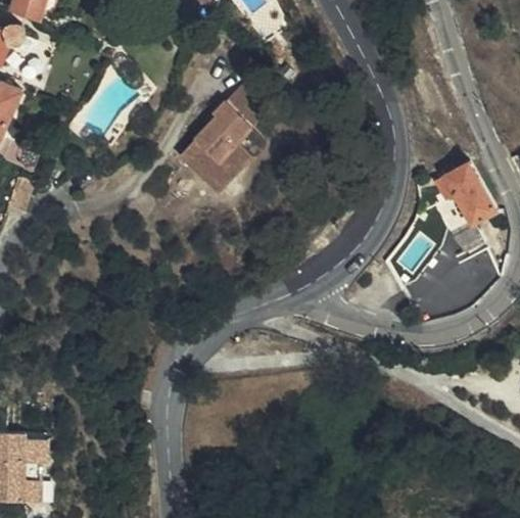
[(14,0),(0,0),(0,4),(11,9),(14,0)]
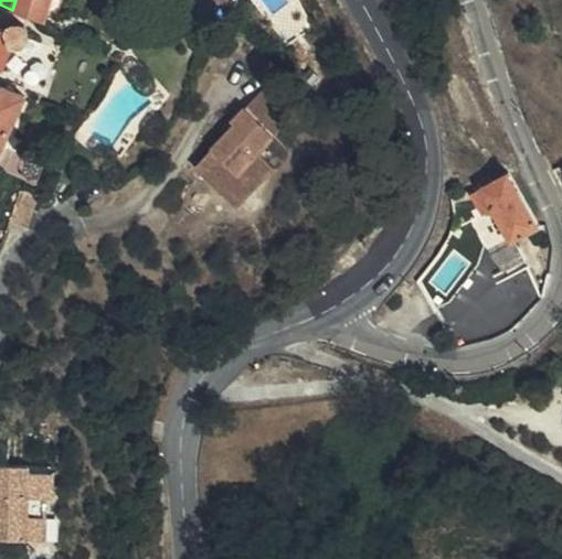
[(16,0),(12,10),(12,13),(40,23),(46,0),(16,0)]
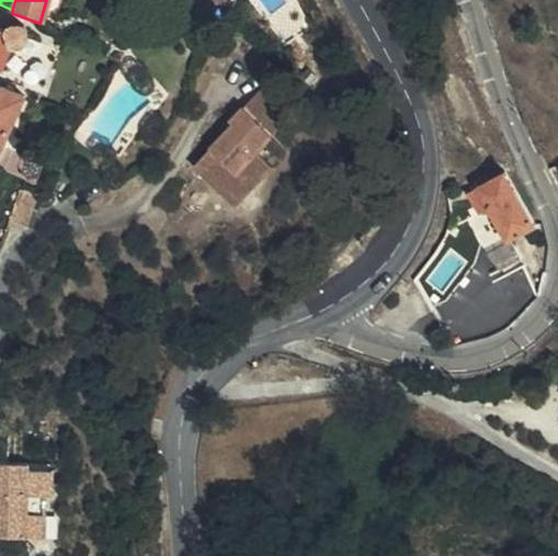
[(0,162),(9,167),(30,114),(0,101),(0,76),(9,52),(13,52),(20,48),(23,44),(24,38),(22,32),(16,29),(9,27),(3,29),(0,34),(0,162)]
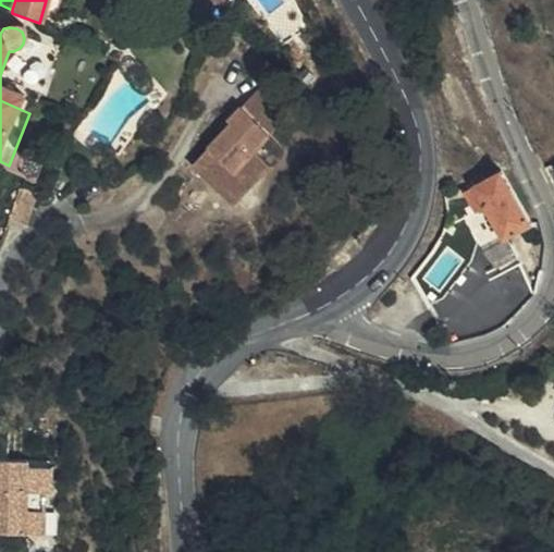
[(248,150),(281,113),(251,90),(226,119),(230,123),(188,168),(229,204),(265,166),(248,150)]
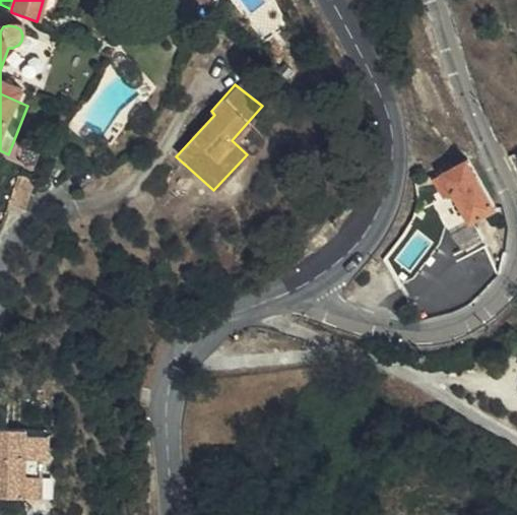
[(496,214),(496,209),(467,165),(441,181),(453,200),(470,231),(496,214)]
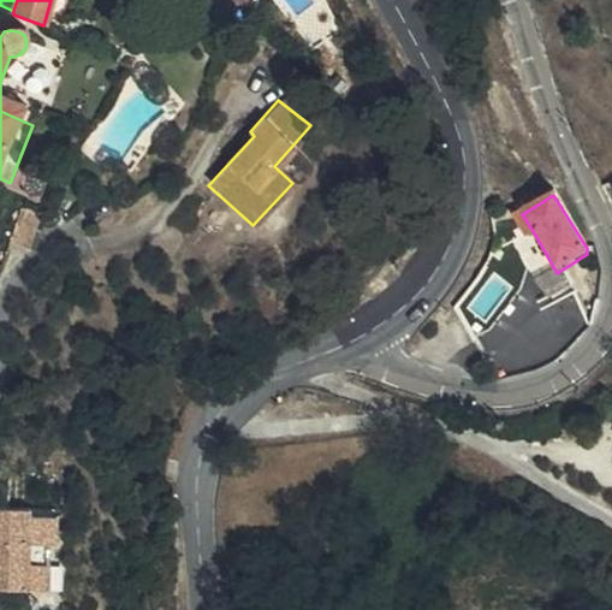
[(536,237),(522,214),(510,221),(524,246),(536,237)]
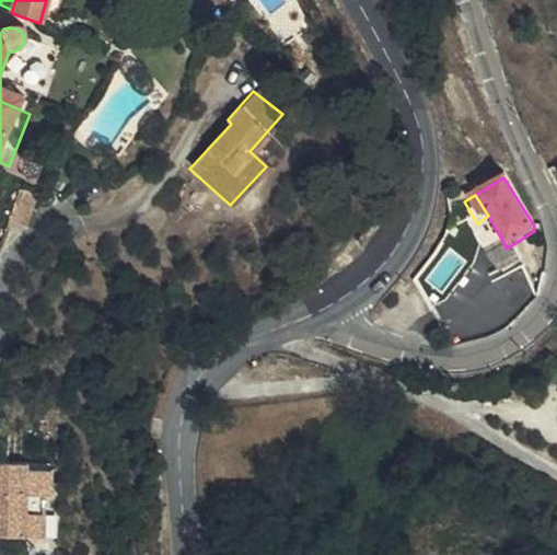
[(26,494),(45,494),(53,493),(53,469),(27,471),(27,465),(0,465),(0,533),(27,534),(26,494)]
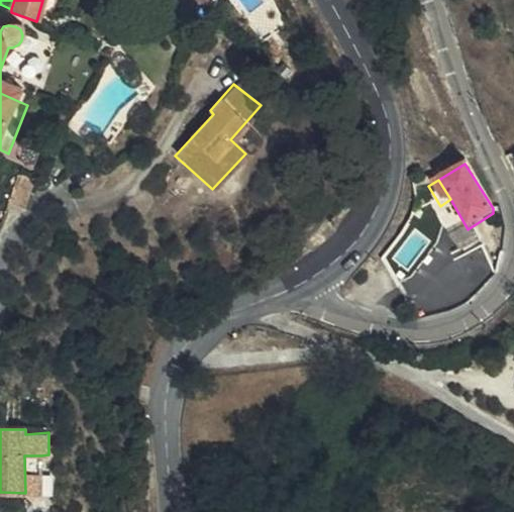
[(40,492),(41,455),(24,455),(25,493),(40,492)]
